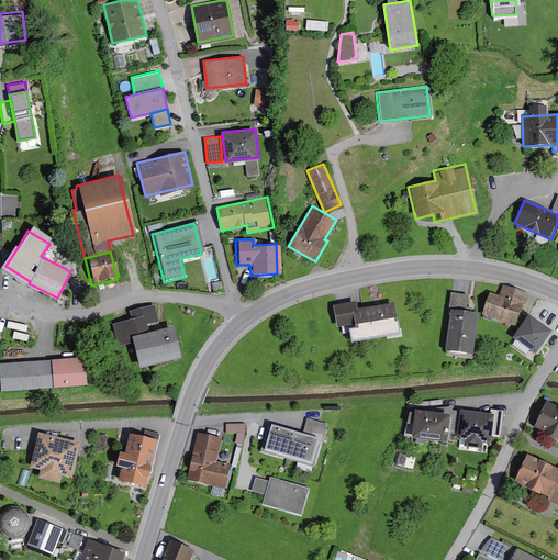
[(483,312),(516,323),(527,292),(504,284),(501,293),(491,290),(483,312)]
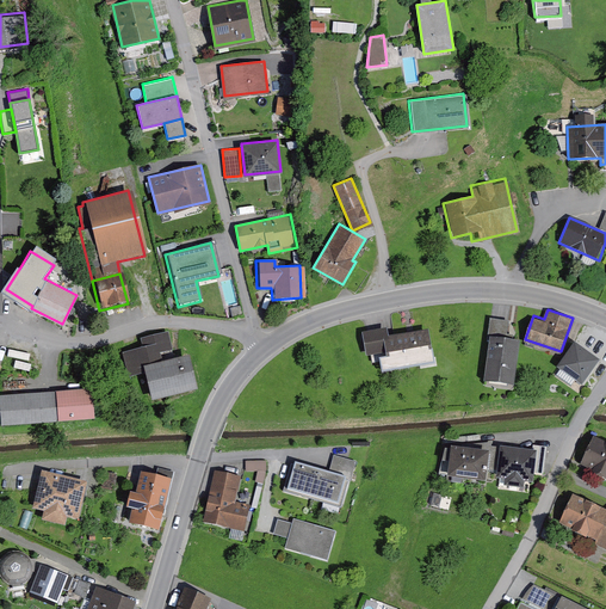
[(489,317),(487,338),(490,338),(490,337),(506,339),(508,319),(499,318),(489,317)]
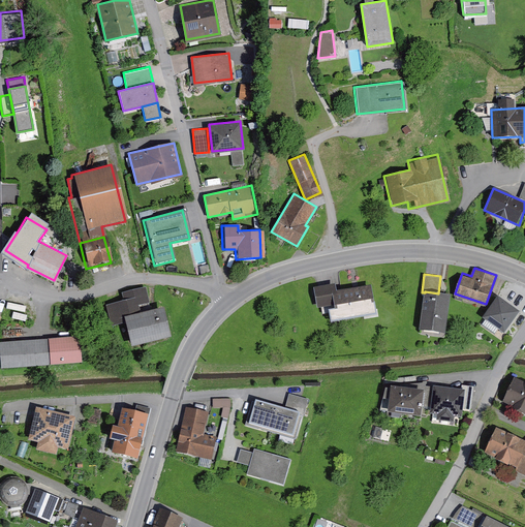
[(335,291),(334,282),(323,284),(314,285),(317,304),(329,303),(331,317),(376,311),(373,285),(335,291)]
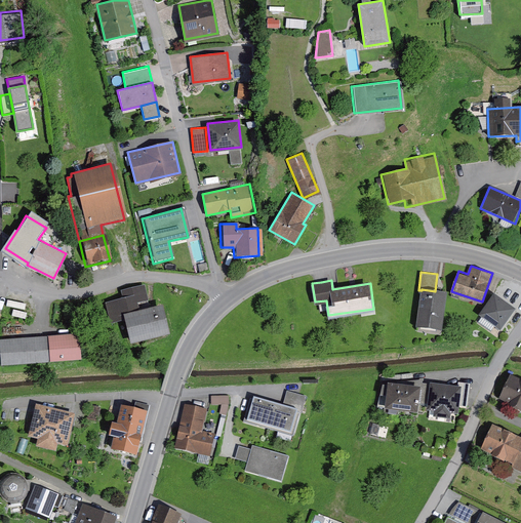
[(108,323),(126,319),(125,313),(139,310),(138,304),(148,302),(145,285),(120,290),(121,297),(104,300),(108,323)]
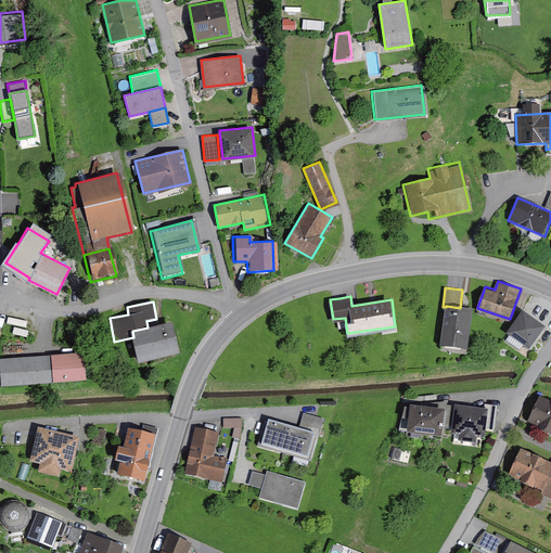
[(460,308),(446,306),(446,307),(441,344),(468,347),(472,309),(462,308),(460,308)]
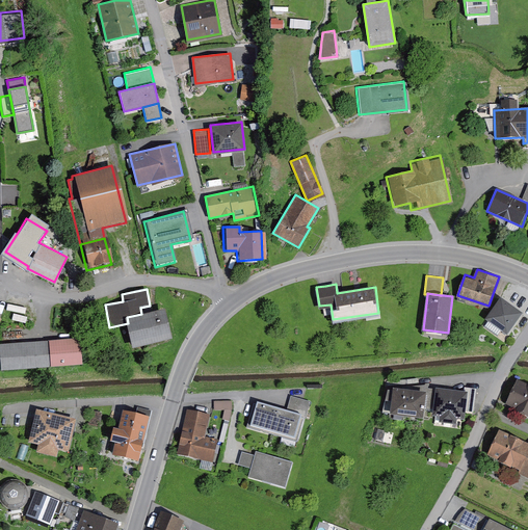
[(520,312),(500,297),(485,318),(487,319),(501,329),(505,332),(520,312)]
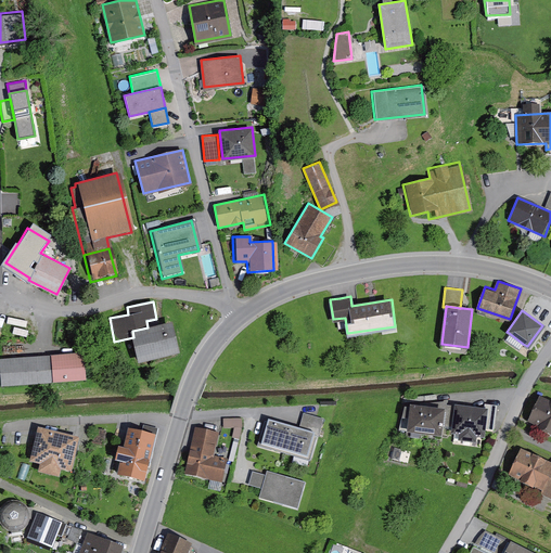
[(148,328),(132,331),(133,337),(139,361),(178,354),(171,323),(148,328)]
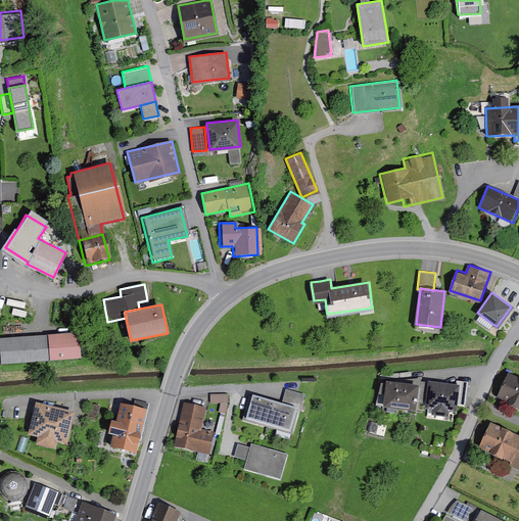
[(479,314),(476,319),(489,328),(492,324),(479,314)]
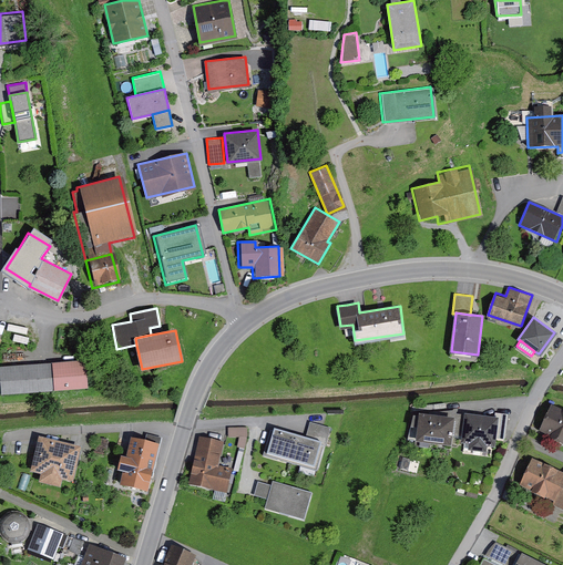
[(84,360),(0,366),(2,391),(86,386),(84,360)]
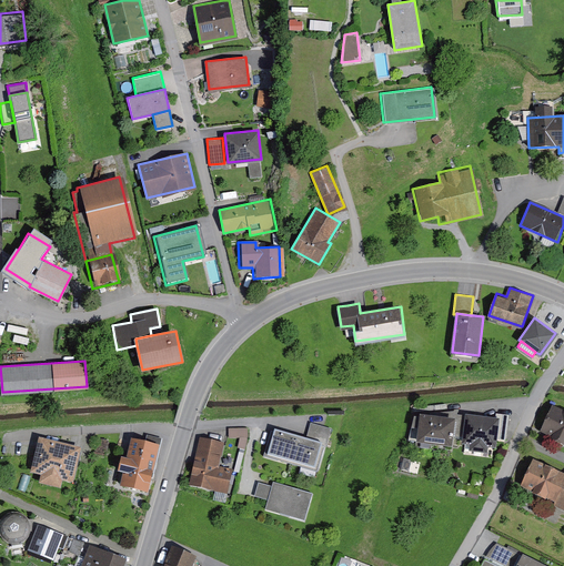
[(563,408),(553,404),(542,431),(563,440),(563,408)]
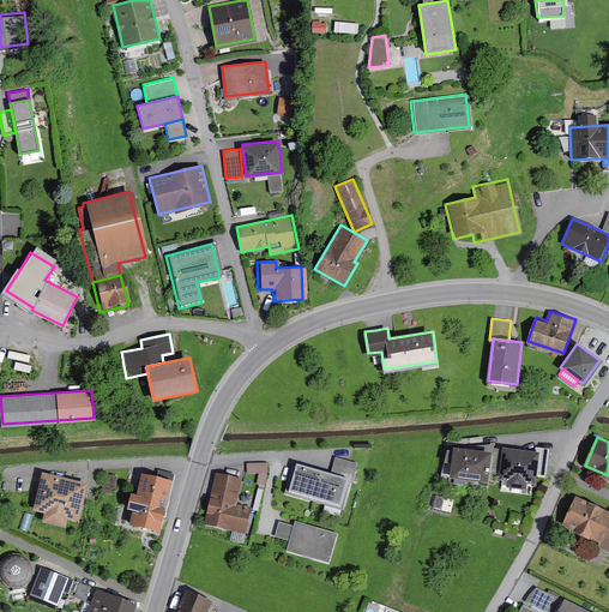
[(507,478),(507,485),(526,487),(526,480),(535,481),(538,450),(504,445),(500,477),(507,478)]
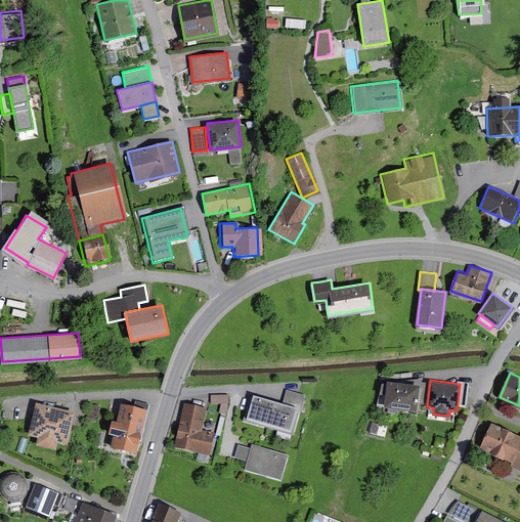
[(420,385),(389,381),(385,407),(417,410),(420,385)]
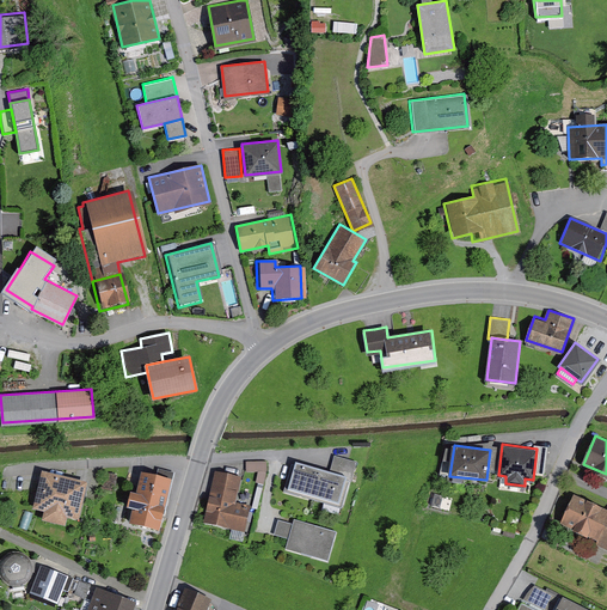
[(345,476),(344,479),(348,480),(350,480),(356,461),(333,453),(329,471),(345,476)]
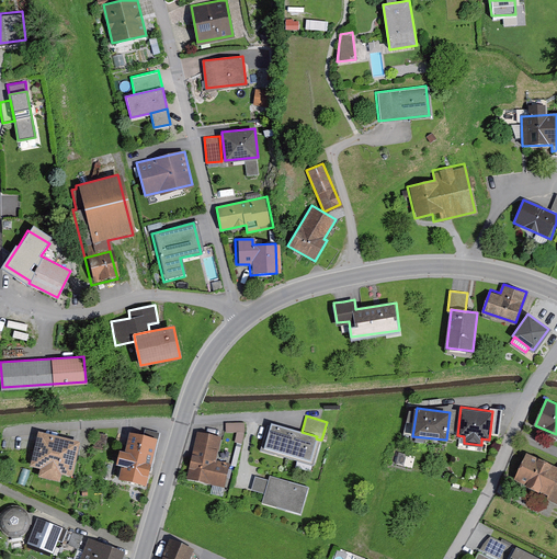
[(232,428),(232,438),(241,438),(241,418),(223,418),(223,428),(232,428)]
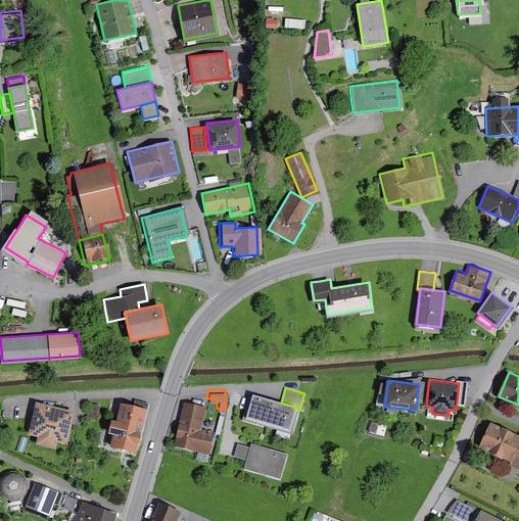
[(250,396),(247,395),(241,418),(266,425),(273,400),(251,394),(250,396)]
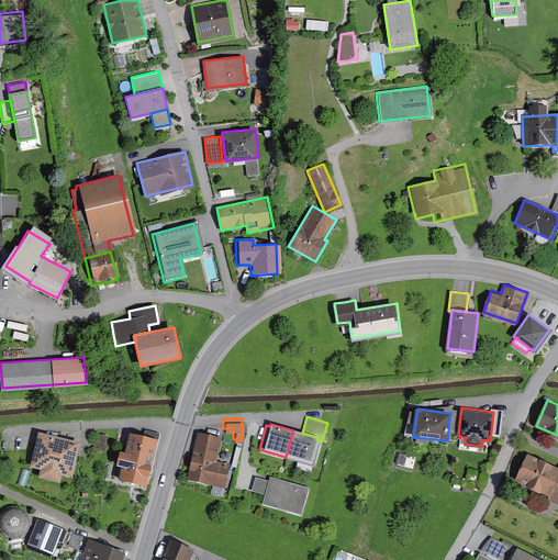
[(302,433),(293,430),(286,457),(312,465),(320,440),(316,439),(317,437),(302,433)]
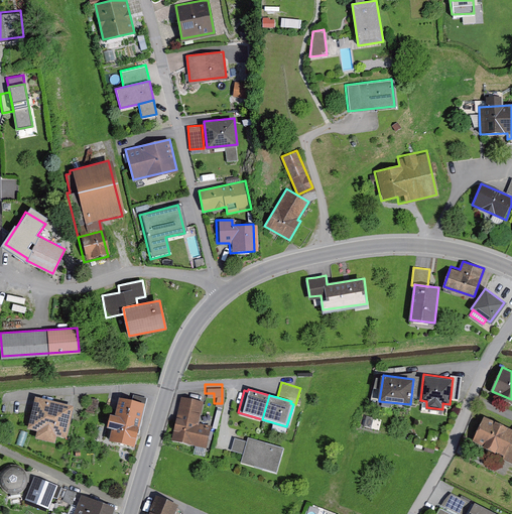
[(54,442),(56,433),(66,435),(73,405),(35,396),(28,426),(36,428),(34,437),(54,442)]
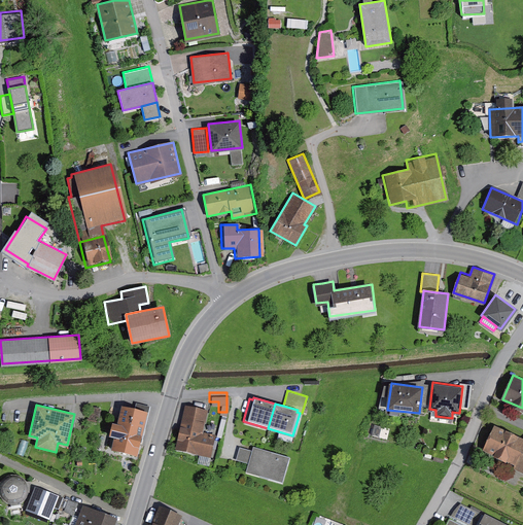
[(206,409),(185,405),(175,447),(211,455),(215,435),(201,432),(206,409)]
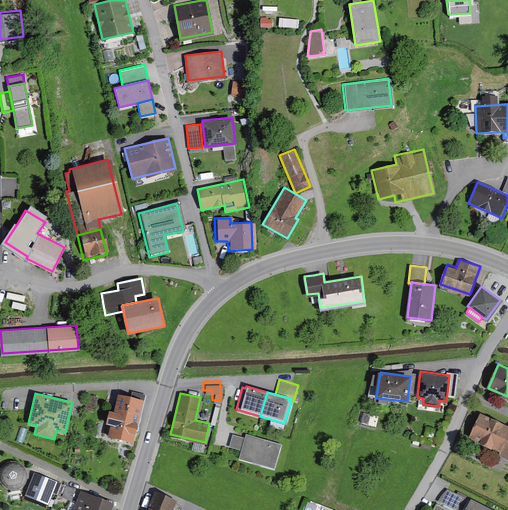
[(143,400),(118,395),(110,435),(135,440),(143,400)]
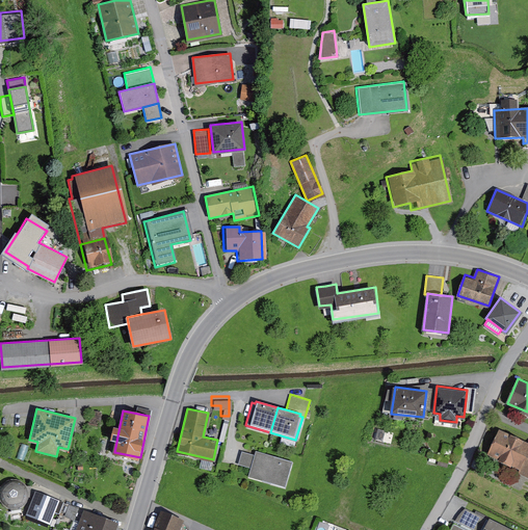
[(527,440),(500,428),(489,456),(527,473),(527,440)]
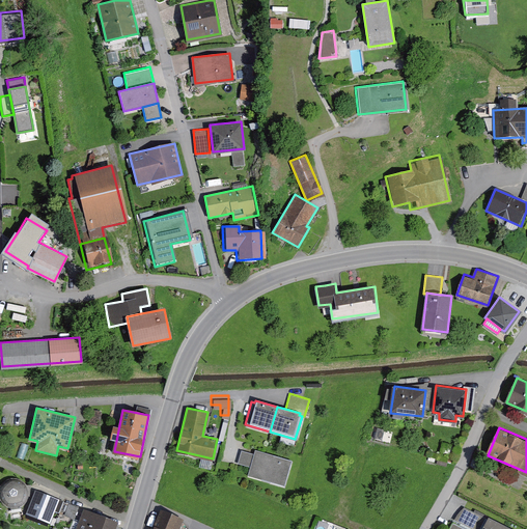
[(238,463),(250,466),(253,453),(241,449),(239,456),(238,463)]
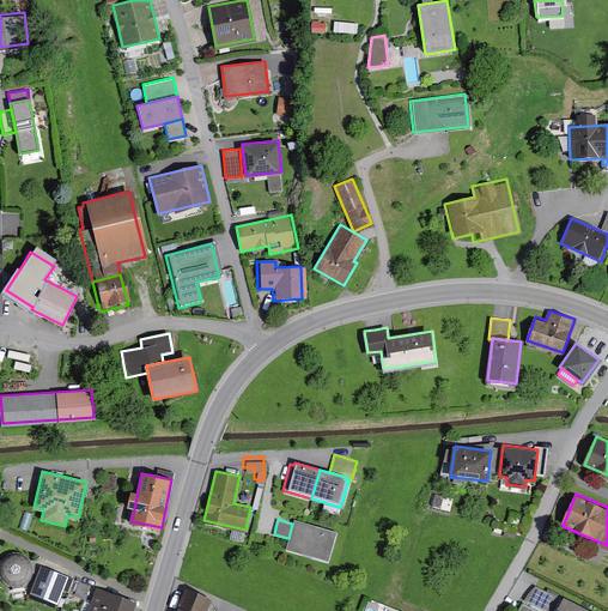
[(293,519),(292,524),(289,538),(285,549),(328,561),(336,531),(293,519)]
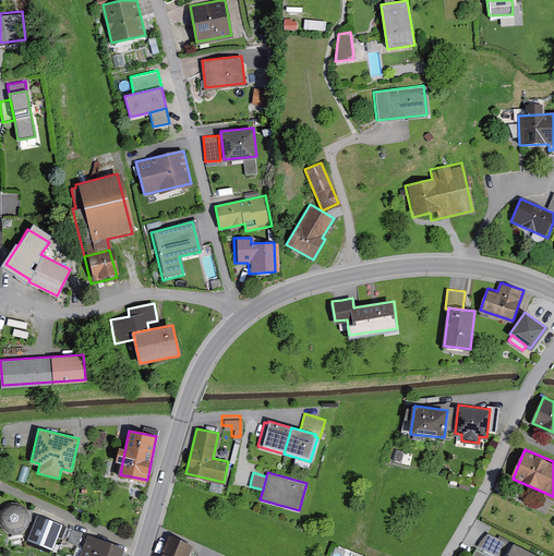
[(26,527),(28,522),(29,517),(28,511),(26,507),(22,504),(17,502),(12,500),(8,503),(2,505),(0,509),(0,524),(2,529),(7,531),(12,532),(17,532),(22,530),(26,527)]
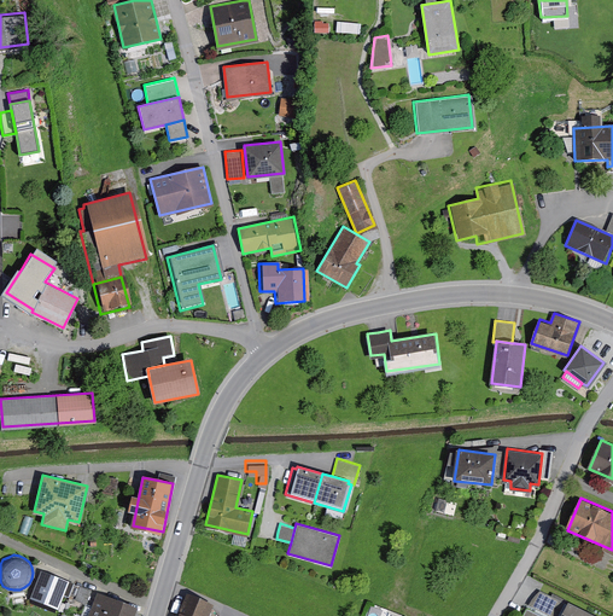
[(65,583),(40,574),(30,598),(56,608),(65,583)]
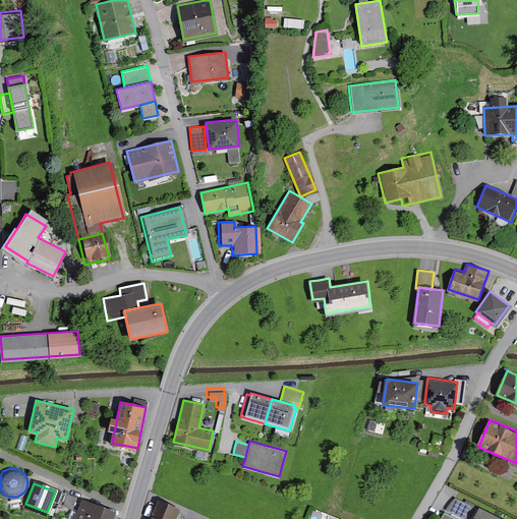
[(468,518),(474,518),(479,509),(455,496),(448,504),(446,508),(468,518)]
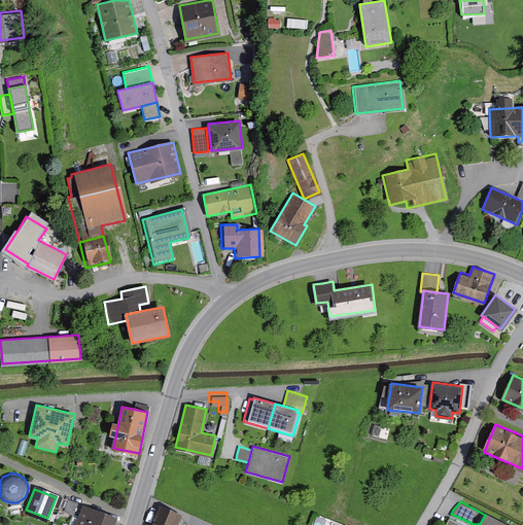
[(113,524),(117,517),(83,504),(74,524),(113,524)]
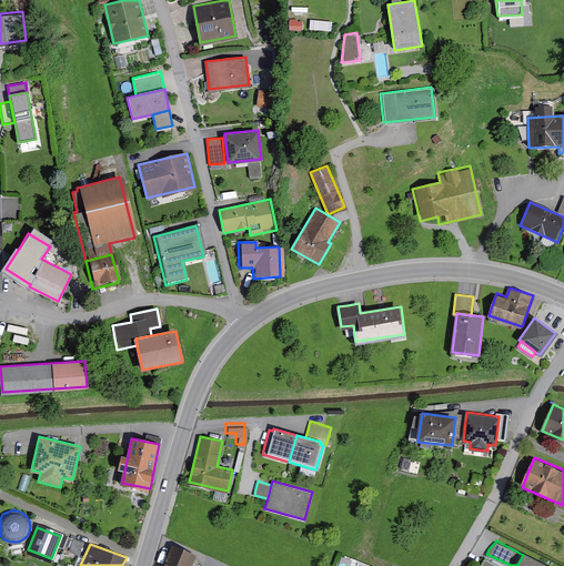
[(191,565),(197,555),(172,545),(163,565),(191,565)]
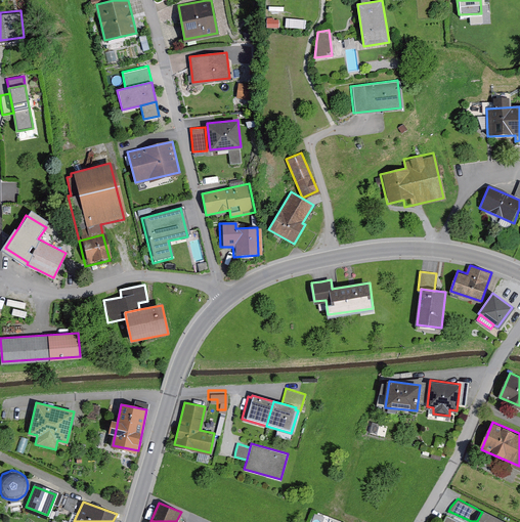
[(504,521),(482,512),(477,521),(504,521)]
